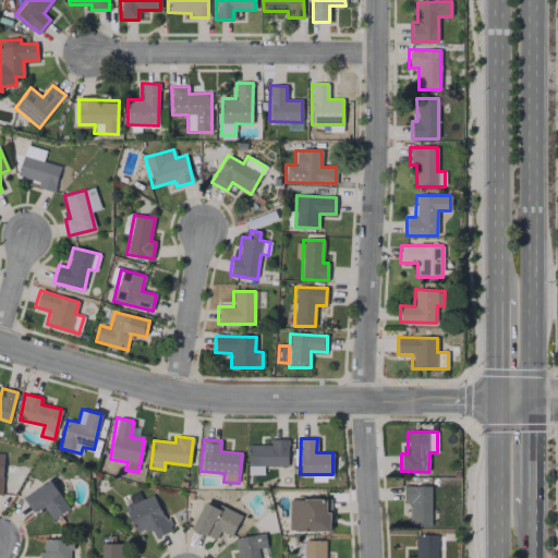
[(264,465),(288,466),(288,439),(270,439),(270,445),(249,445),(247,474),(264,474),(264,465)]
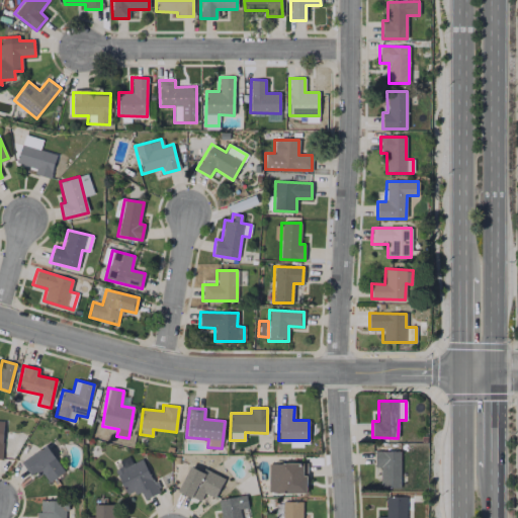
[(31,476),(40,469),(49,482),(64,471),(46,445),(21,461),(31,476)]
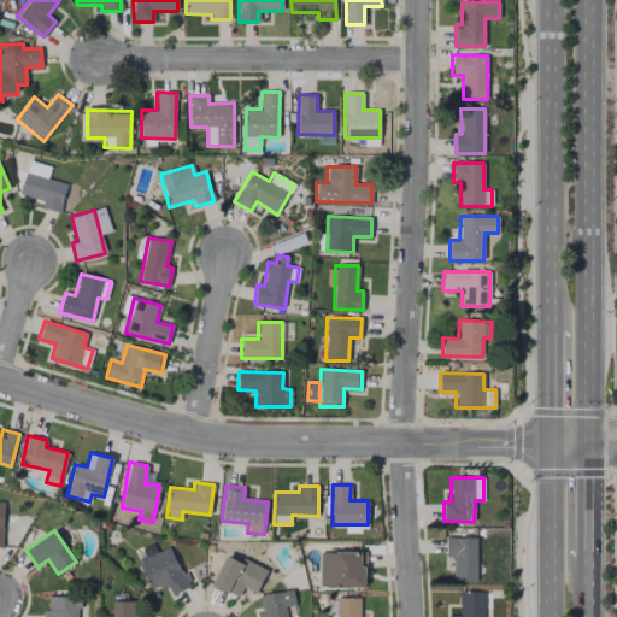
[(476,581),(476,538),(447,538),(446,557),(453,557),(452,581),(476,581)]
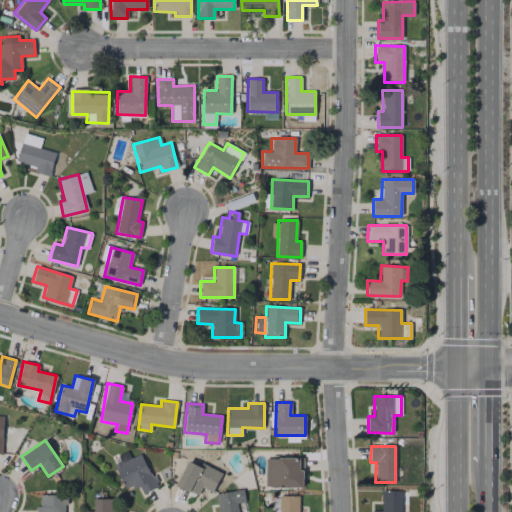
[(155,488),(141,453),(129,458),(128,453),(112,459),(125,490),(139,485),(142,493),(155,488)]
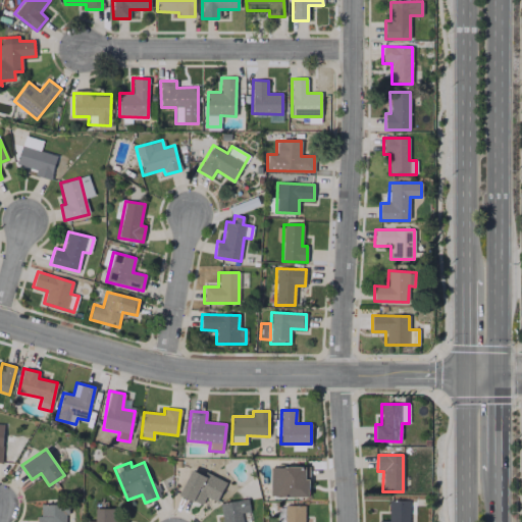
[(308,497),(307,466),(270,467),(270,498),(308,497)]
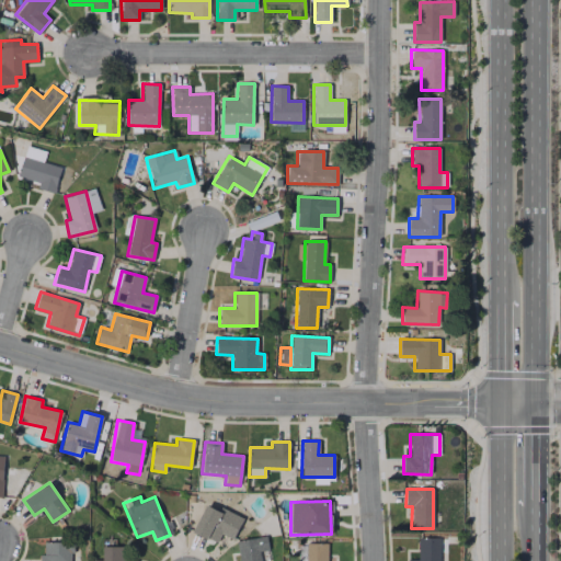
[(206,503),(193,531),(217,542),(221,534),(232,539),(242,519),(206,503)]
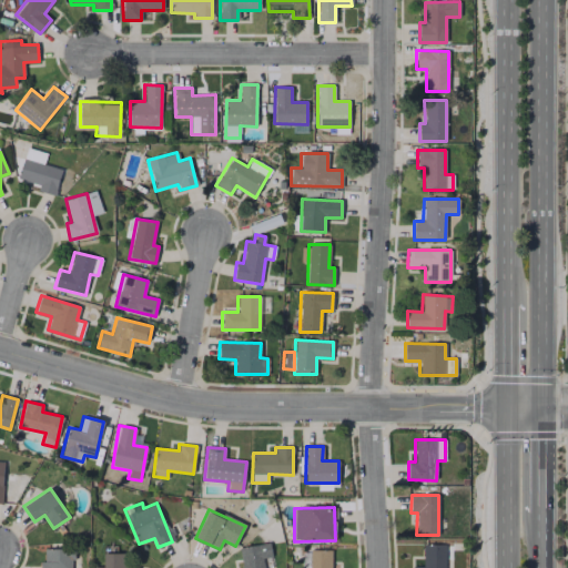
[(242,567),(266,567),(273,567),(269,543),(239,548),(242,567)]
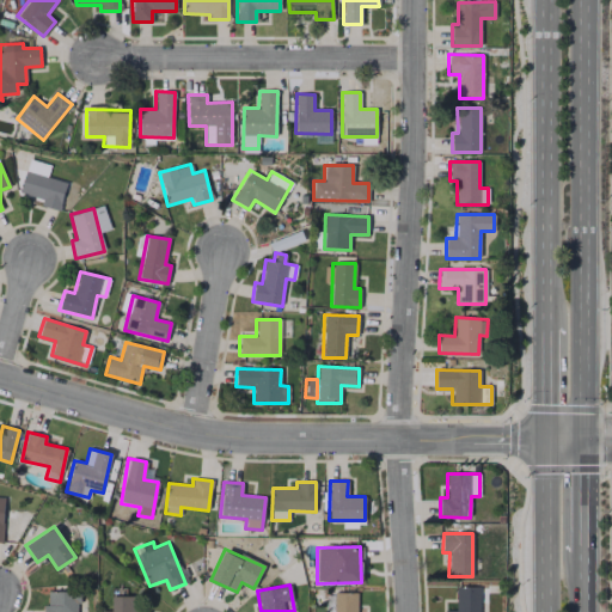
[(485,611),(487,587),(456,587),(454,611),(444,611),(485,611)]
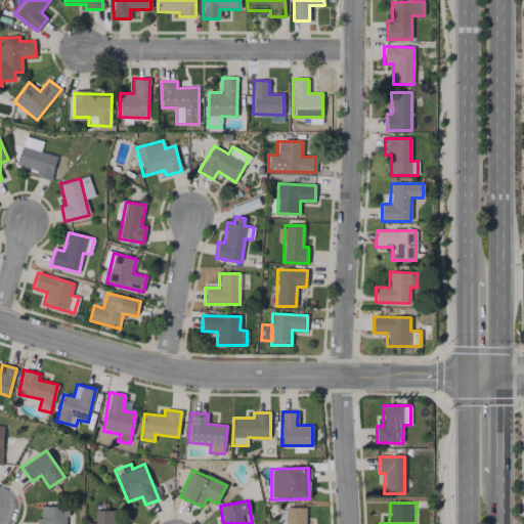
[(66,523),(67,507),(39,507),(38,523),(66,523)]
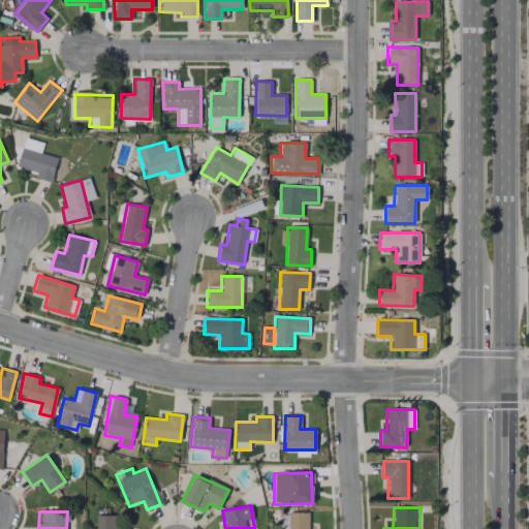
[(287,528),(307,528),(308,512),(288,511),(287,528)]
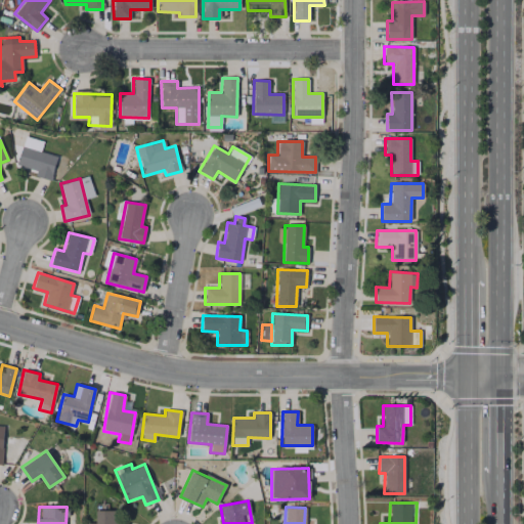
[(114,523),(115,511),(95,510),(94,523),(86,523),(85,523),(114,523)]
